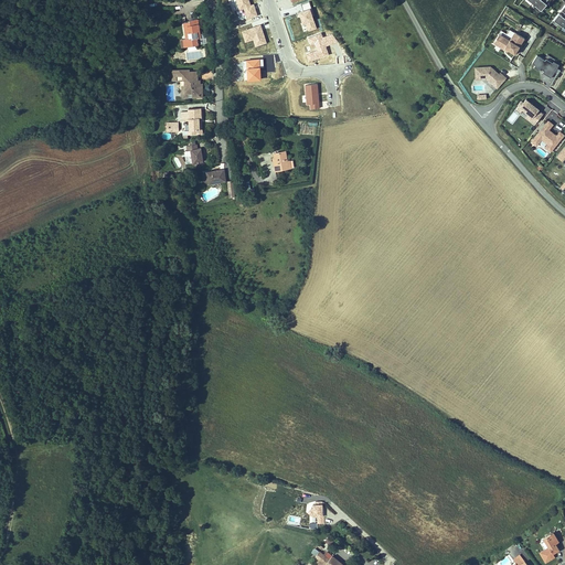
[(147,14),(148,0),(124,2),(145,16),(147,14)]
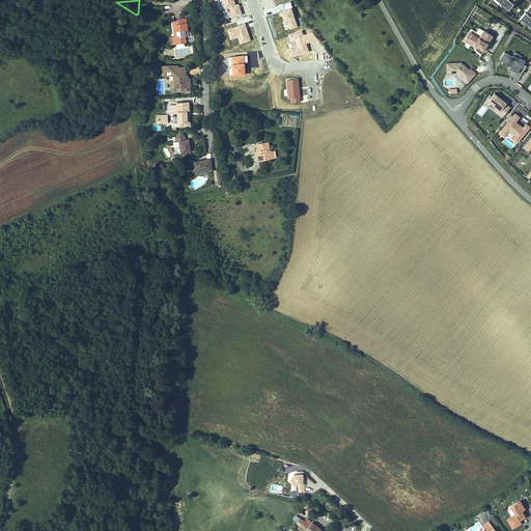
[(515,5),(520,0),(496,0),(507,8),(511,2),(513,4),(515,5)]
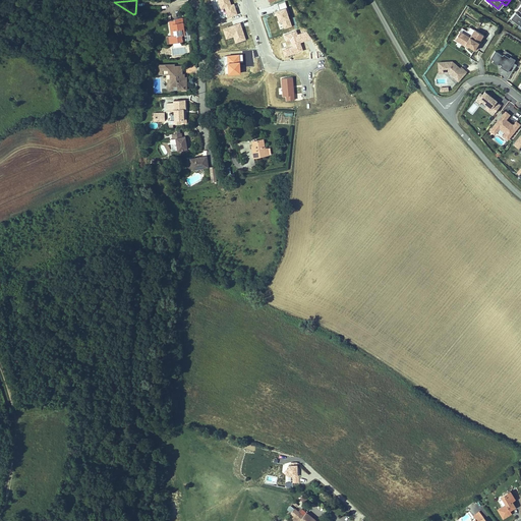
[(520,3),(517,9),(520,11),(520,15),(519,14),(515,12),(510,18),(520,25),(520,3)]
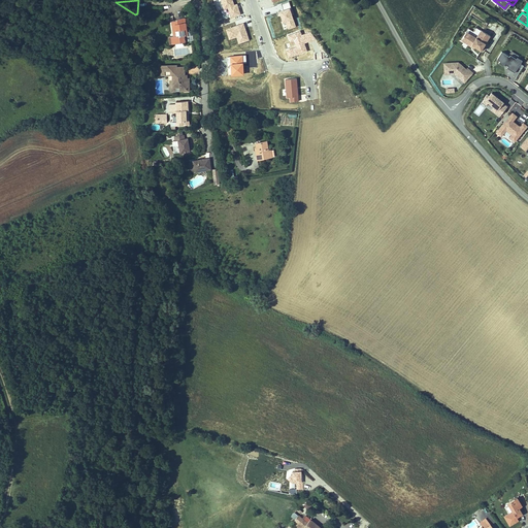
[(172,43),(188,41),(193,40),(192,31),(187,32),(185,23),(185,19),(177,20),(177,21),(172,22),(173,32),(174,32),(175,36),(174,36),(171,36),(172,43)]
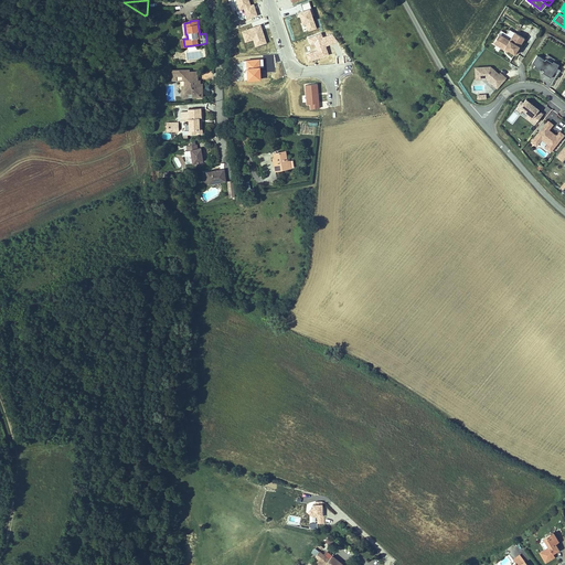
[(510,41),(499,34),(493,44),(503,51),(504,49),(508,51),(514,55),(520,46),(521,44),(524,39),(514,33),(510,41)]
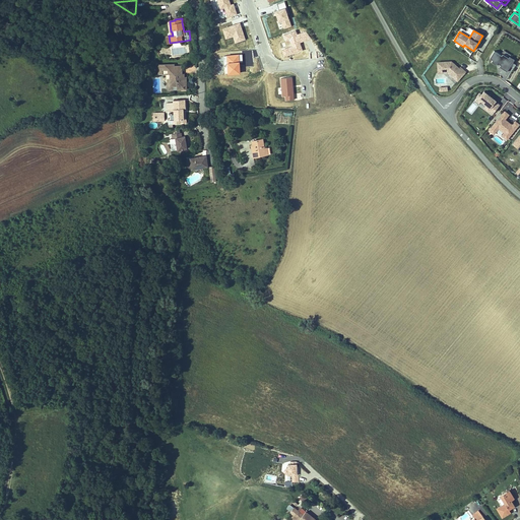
[(512,62),(514,60),(509,57),(509,58),(503,54),(502,56),(501,55),(494,51),(490,58),(493,60),(491,62),(496,65),(497,63),(501,65),(503,67),(502,69),(507,72),(508,69),(512,62)]
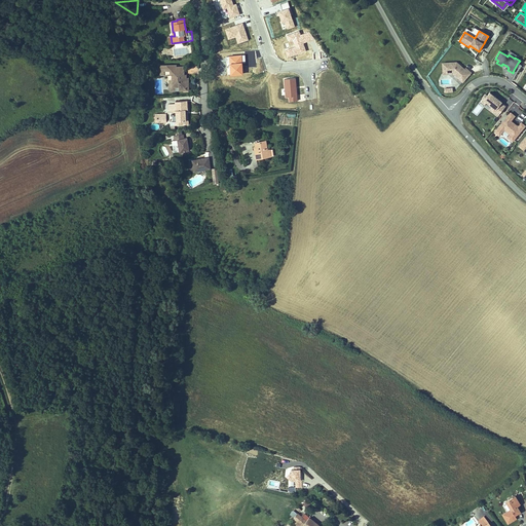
[(441,63),(442,73),(452,73),(458,78),(461,76),(464,79),(471,72),(464,67),(463,69),(456,62),(441,63)]
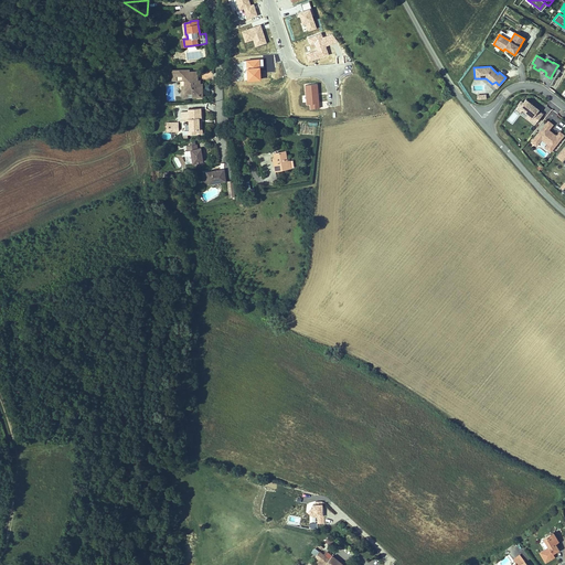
[(189,72),(189,70),(174,71),(174,76),(177,76),(177,81),(184,81),(184,86),(184,89),(182,89),(182,98),(199,97),(199,94),(202,93),(202,87),(200,87),(200,84),(195,84),(195,81),(198,80),(198,72),(189,72)]
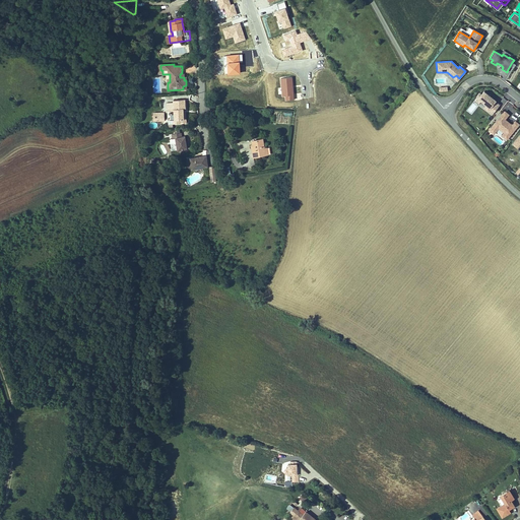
[(447,72),(437,72),(437,76),(445,76),(454,83),(459,78),(456,75),(453,77),(447,72)]
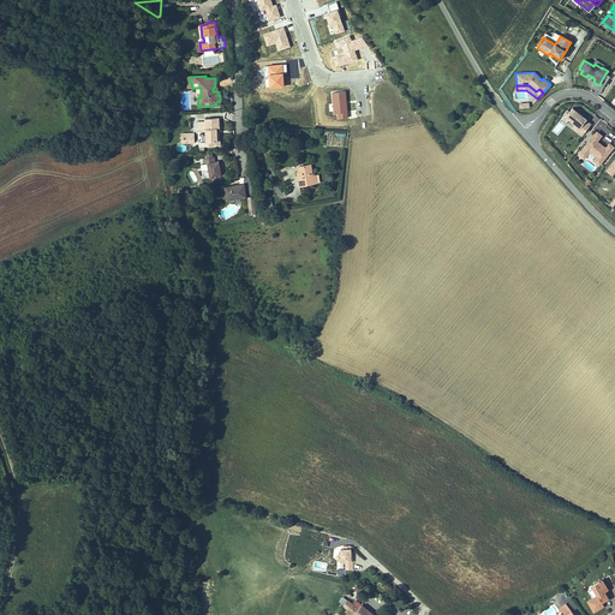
[(572,129),(581,136),(591,124),(586,120),(587,119),(573,107),(569,112),(567,109),(563,114),(563,115),(561,119),(566,124),(568,120),(574,126),(572,129)]
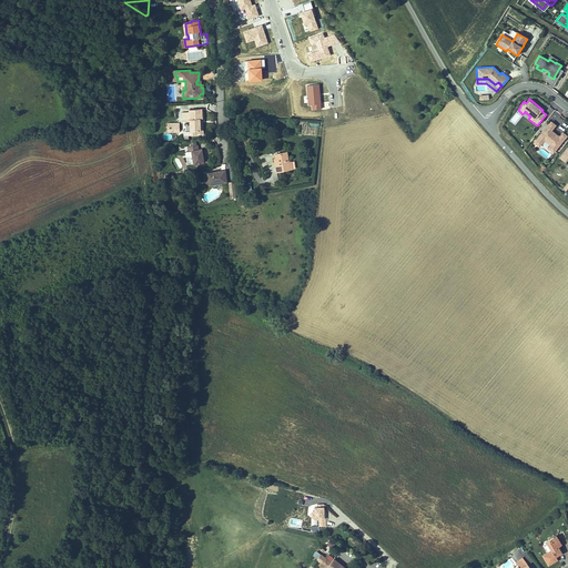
[(190,110),(190,112),(190,119),(191,131),(198,131),(203,130),(202,123),(200,123),(200,119),(202,119),(202,109),(190,110)]
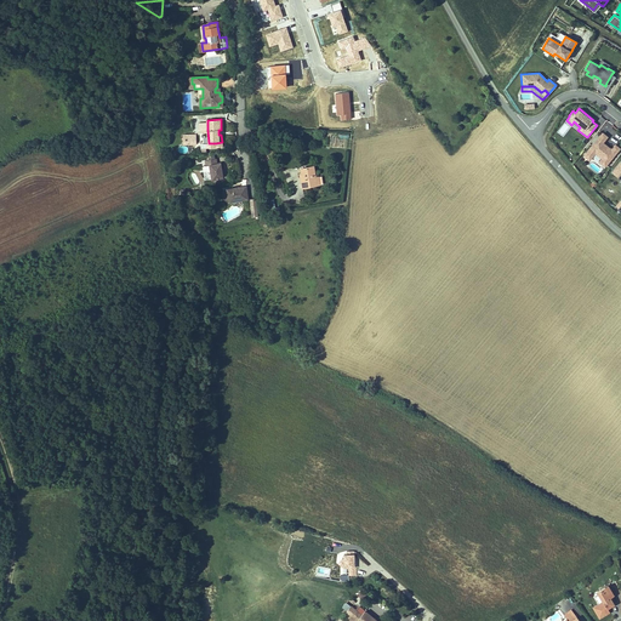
[(602,132),(584,155),(590,160),(594,154),(600,159),(599,161),(605,166),(619,148),(614,144),(611,149),(605,144),(604,146),(602,143),(602,142),(607,136),(602,132)]
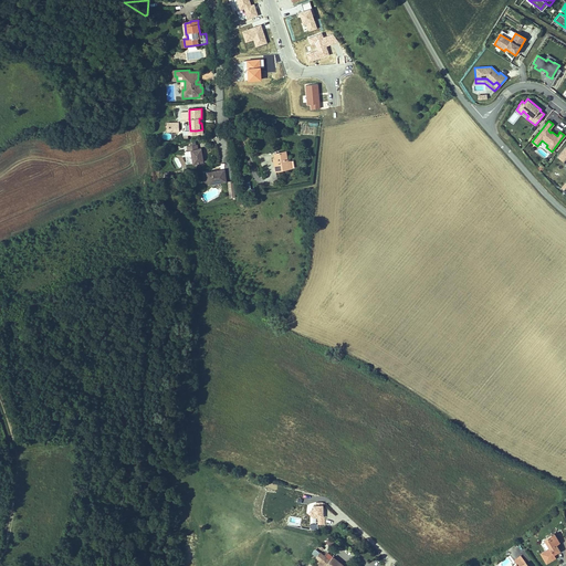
[(203,161),(201,148),(198,149),(197,145),(187,146),(188,150),(190,150),(192,164),(198,163),(202,163),(203,161)]
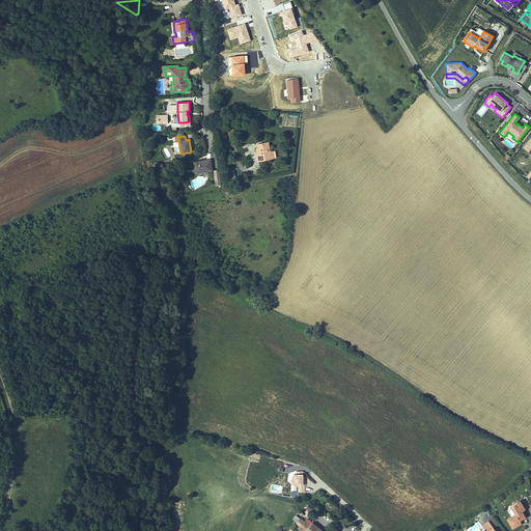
[(270,151),(268,142),(257,144),(258,148),(258,152),(257,152),(258,160),(271,158),(270,151)]
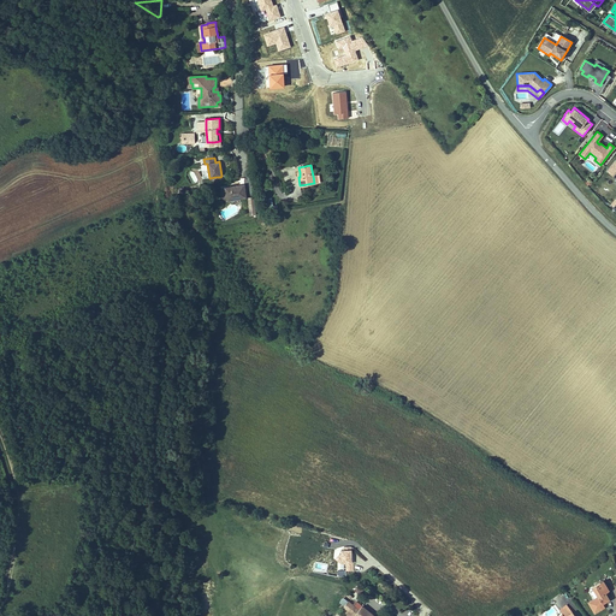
[(246,197),(244,185),(225,188),(225,189),(221,190),(223,199),(226,197),(226,200),(246,197)]
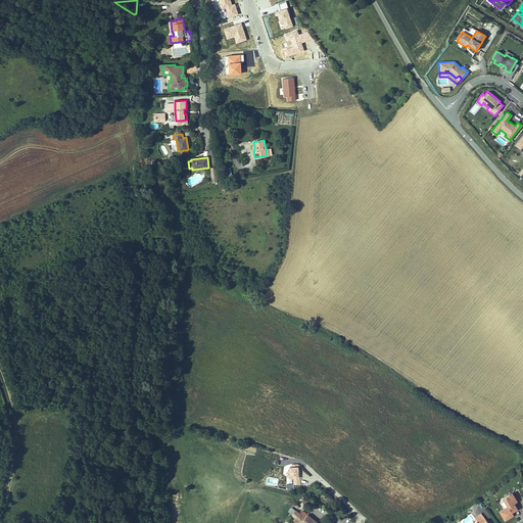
[(504,511),(500,513),(505,522),(514,517),(512,514),(514,512),(516,508),(514,506),(517,504),(515,500),(513,501),(510,495),(503,500),(508,508),(504,511)]
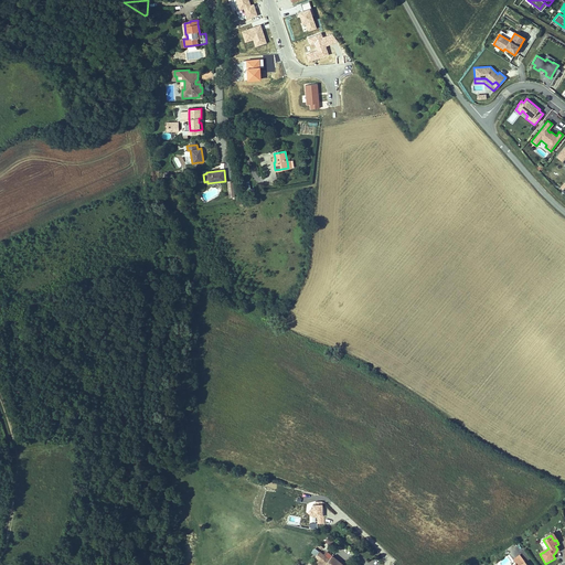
[(336,543),(328,539),(324,543),(332,548),(336,543)]
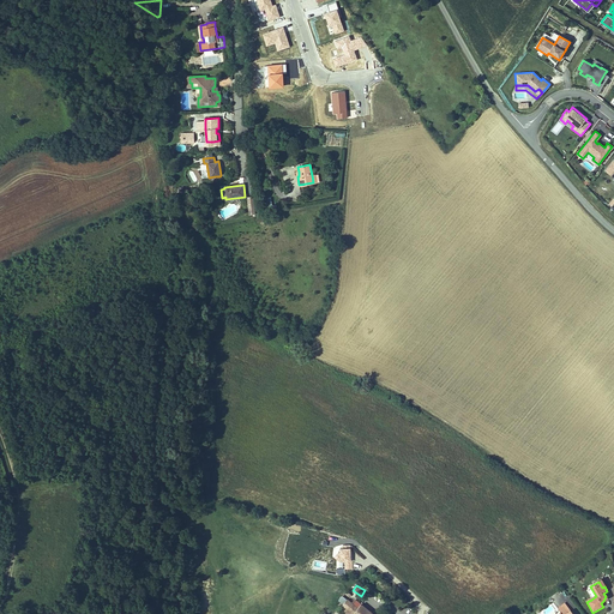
[(342,607),(345,611),(344,612),(345,613),(353,613),(357,609),(351,603),(347,600),(342,607)]
